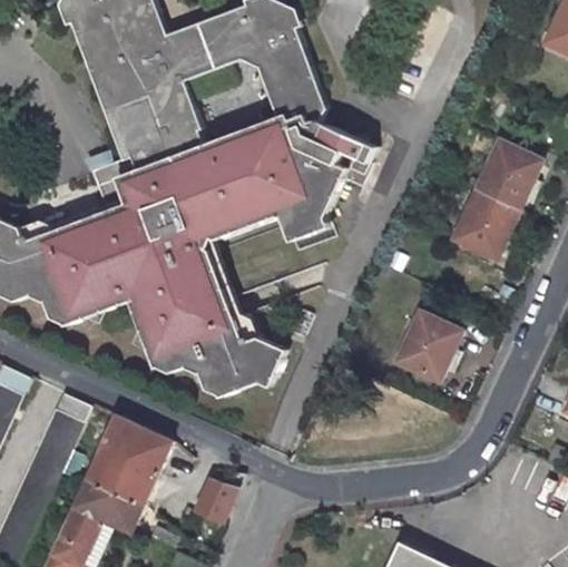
[(254,56),(275,116),(301,106),(306,119),(314,116),(319,104),(289,21),(286,22),(281,8),(258,0),(253,0),(245,3),(244,0),(243,0),(164,30),(152,0),(69,0),(108,103),(138,91),(154,57),(183,70),(238,49),(254,56)]
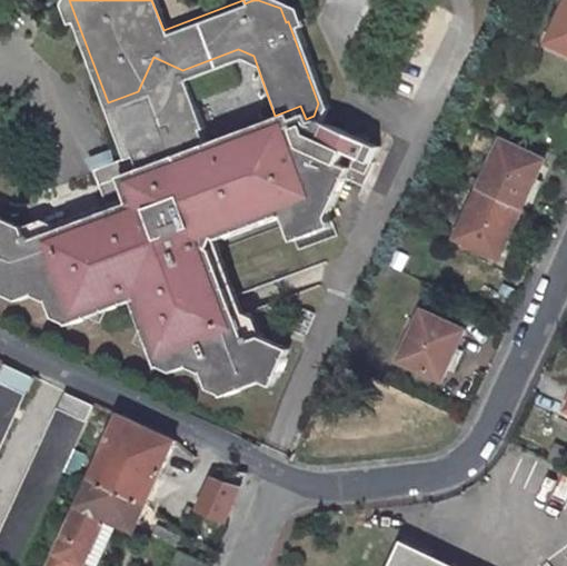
[(566,61),(566,0),(563,0),(554,20),(548,18),(535,47),(566,61)]
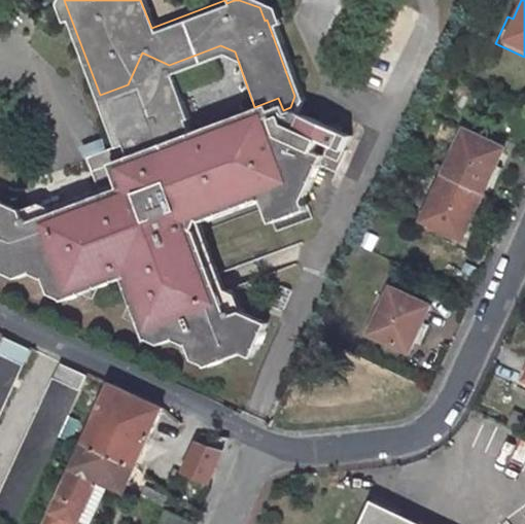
[(513,19),(521,0),(516,0),(508,16),(513,19)]
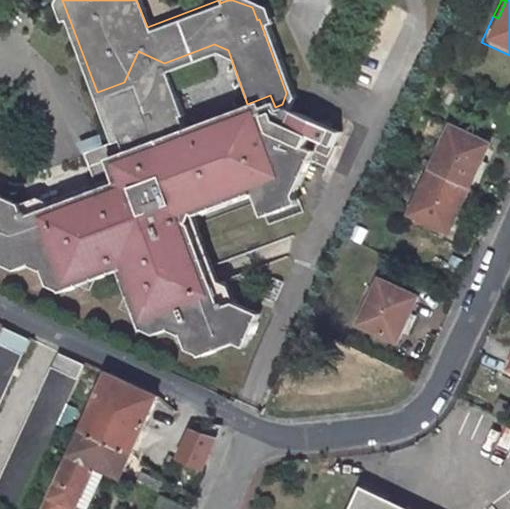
[(97,92),(114,139),(79,152),(89,177),(92,187),(21,213),(19,210),(16,211),(14,203),(0,197),(0,265),(8,269),(22,264),(35,270),(41,284),(52,289),(53,293),(112,270),(133,330),(136,328),(148,334),(171,326),(180,349),(191,354),(192,357),(210,351),(208,345),(218,340),(227,344),(231,346),(236,338),(241,340),(249,322),(244,319),(247,312),(227,302),(220,305),(218,303),(215,304),(183,217),(189,214),(249,192),(255,210),(290,196),(287,187),(301,157),(305,148),(322,156),(334,130),(282,104),(275,107),(271,100),(270,95),(247,104),(184,126),(161,65),(164,63),(138,51),(124,82),(97,92)]
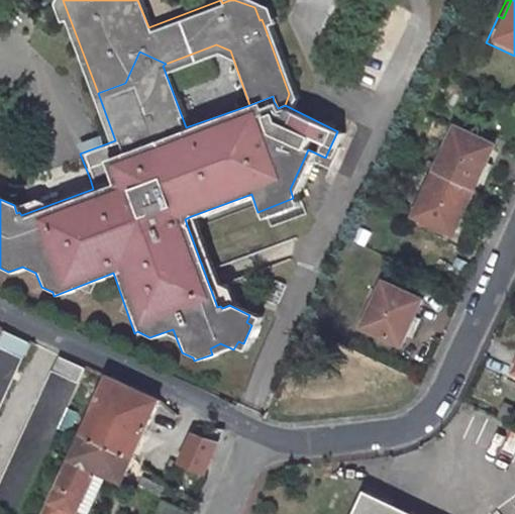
[(429,176),(465,193),(485,148),(444,129),(432,156),(438,158),(429,176)]
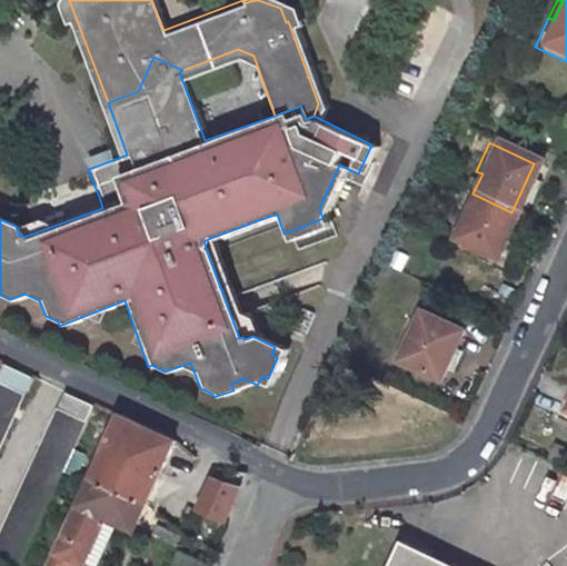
[(358,174),(339,165),(335,175),(354,184),(358,174)]
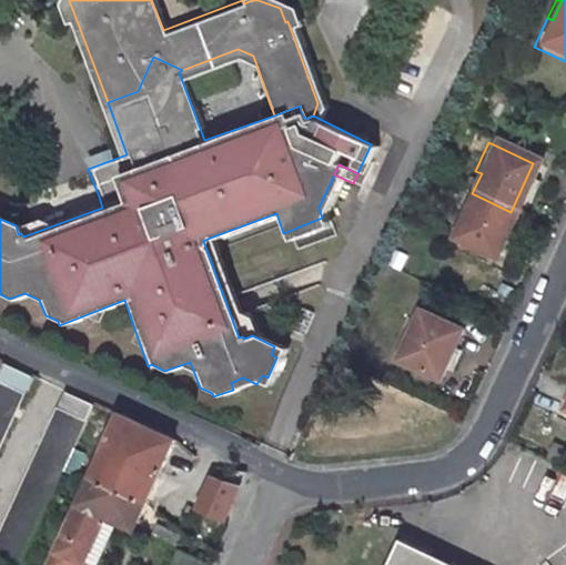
[(472,193),(482,173),(475,171),(466,190),(470,192),(472,193)]
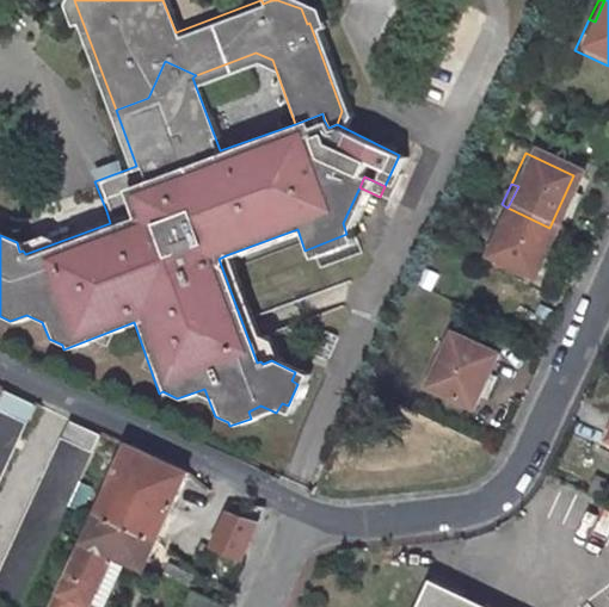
[(497,230),(508,208),(505,206),(502,204),(491,228),(497,230)]
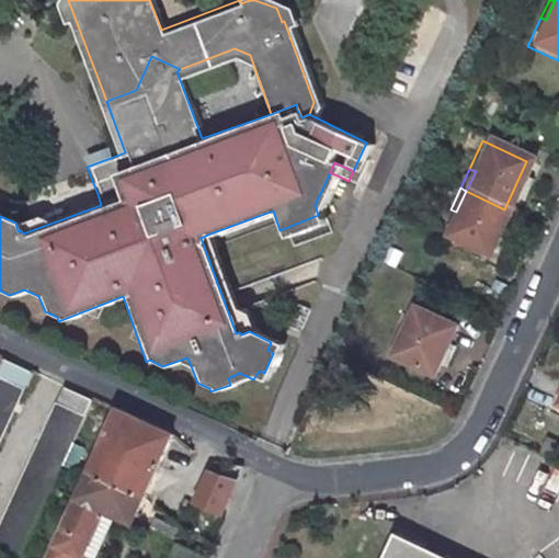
[(481,259),(504,209),(466,191),(456,212),(451,209),(436,238),(481,259)]
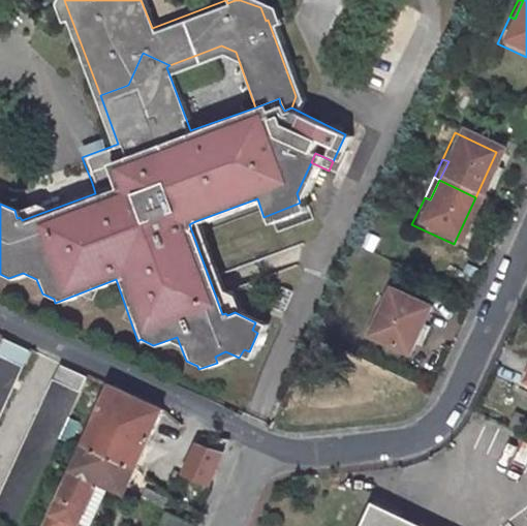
[(92,183),(39,205),(30,204),(14,210),(17,218),(20,217),(22,220),(95,193),(92,183)]
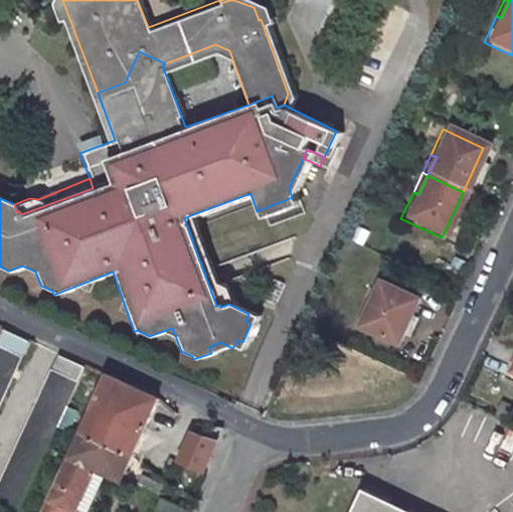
[(260,218),(295,204),(292,197),(257,211),(260,218)]
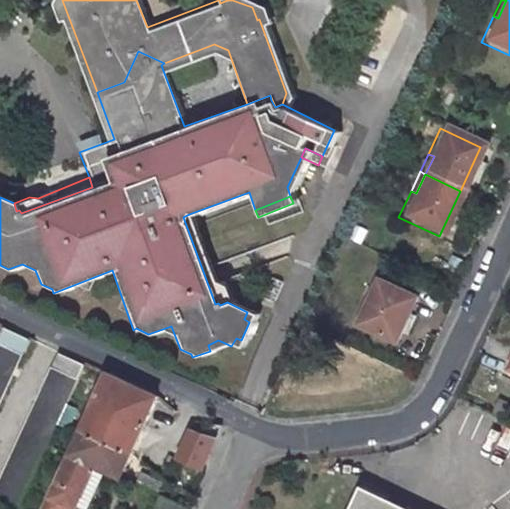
[(213,282),(189,214),(183,217),(215,304),(218,303),(220,305),(227,302),(222,284),(213,282)]
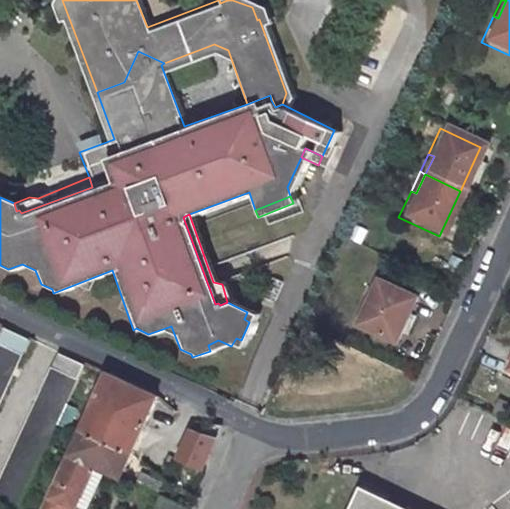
[(387,343),(407,301),(368,282),(358,304),(362,306),(353,327),(387,343)]
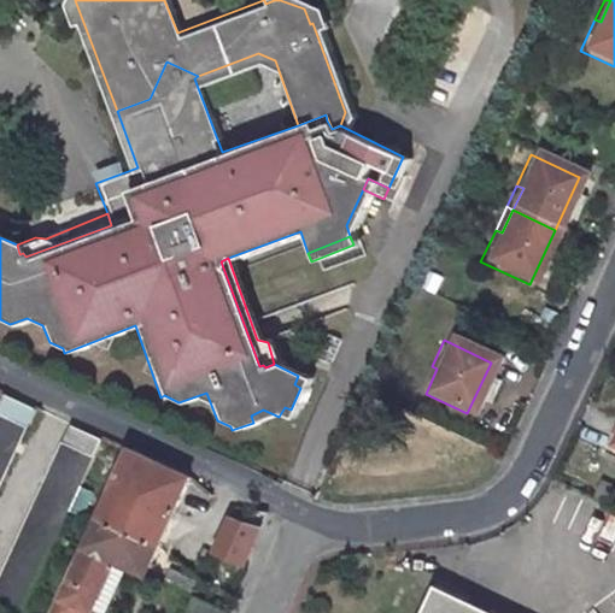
[(426,394),(437,369),(432,366),(420,392),(426,394)]
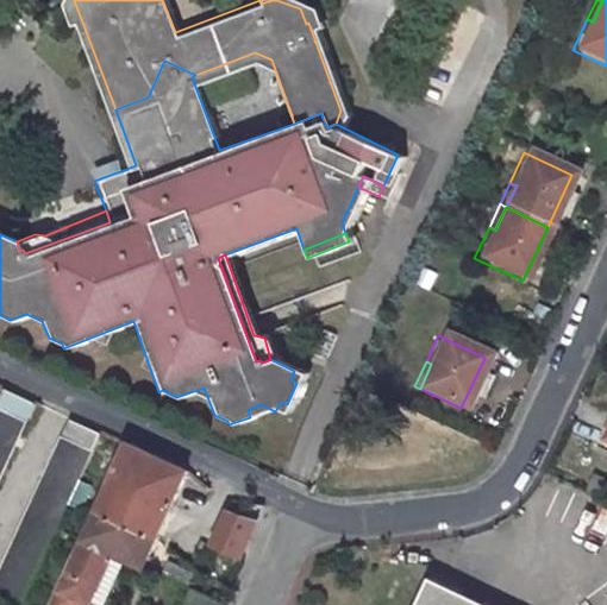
[(296,383),(300,373),(294,371),(291,379),(296,383)]
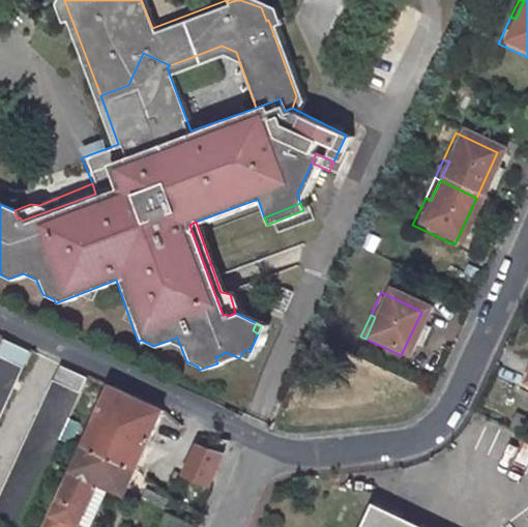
[(6,341),(0,353),(0,419),(31,353),(6,341)]
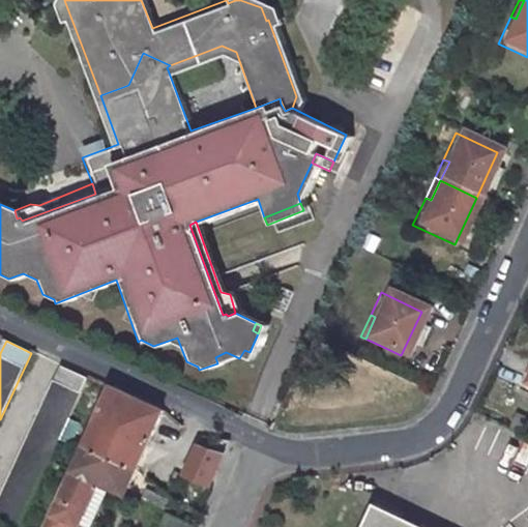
[(245,360),(250,352),(244,350),(239,358),(245,360)]
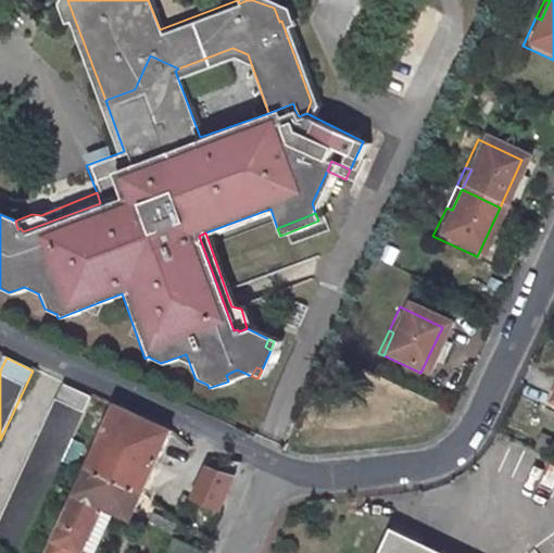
[(228,381),(247,374),(237,369),(226,375),(228,381)]
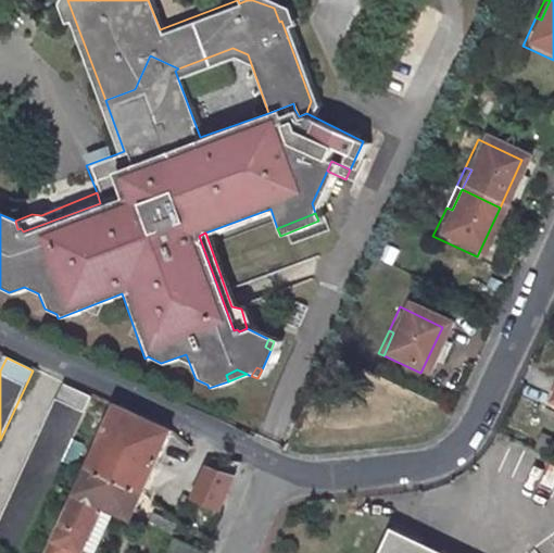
[(553,384),(544,406),(553,410),(553,384)]
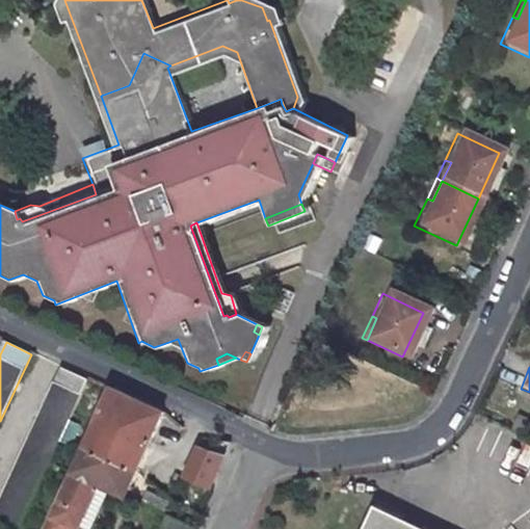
[(59,369),(0,491),(0,528),(17,528),(89,384),(59,369)]
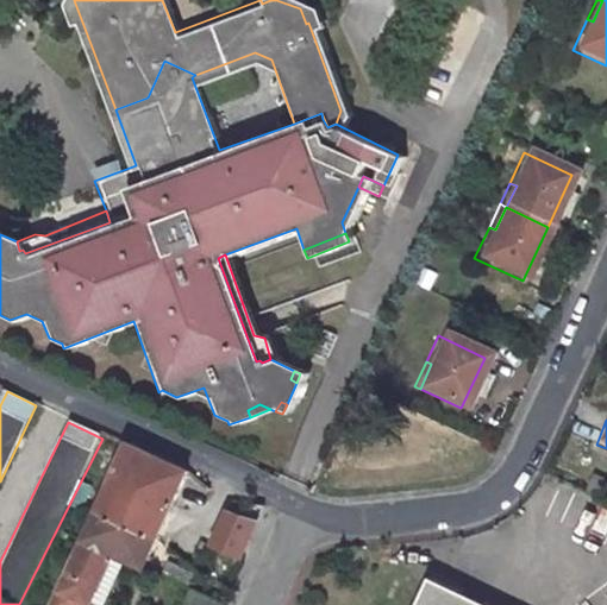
[(126,445),(82,548),(112,560),(146,575),(191,472),(126,445)]
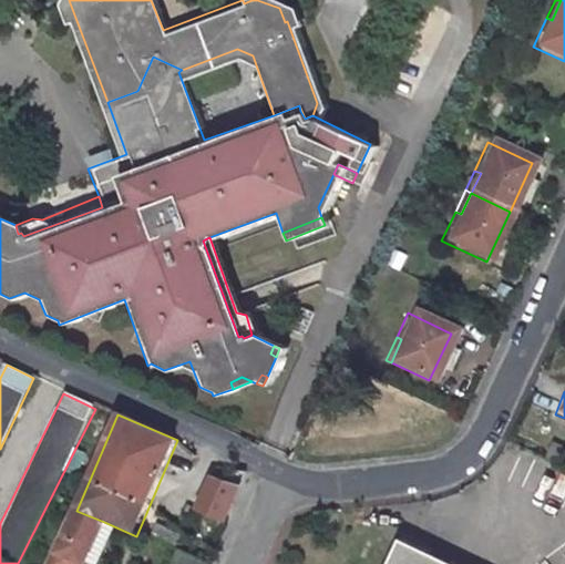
[(213,518),(235,471),(225,467),(218,481),(202,475),(186,506),(213,518)]
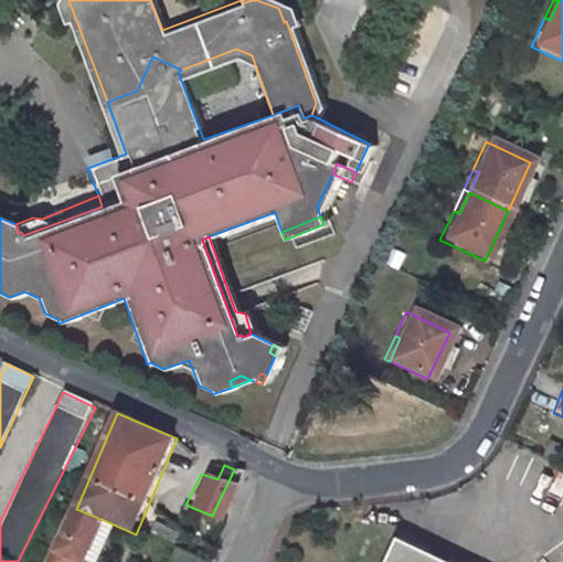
[(83,561),(104,520),(76,509),(51,561),(83,561)]
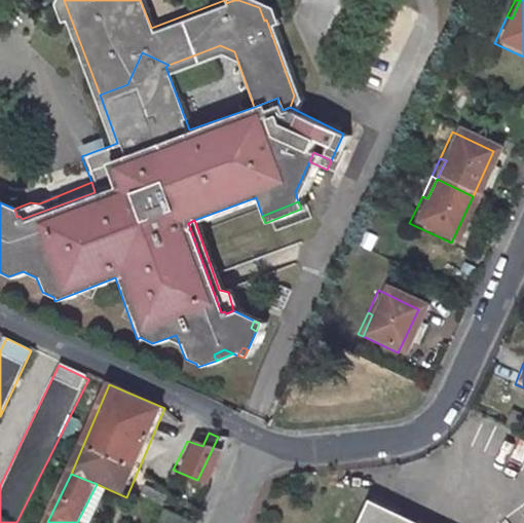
[(416,522),(372,501),(362,522),(416,522)]
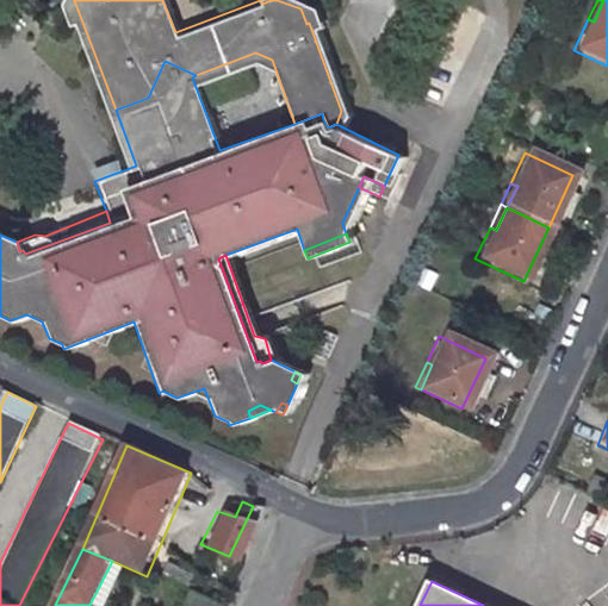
[(192,592),(185,605),(219,605),(193,593),(192,592)]
